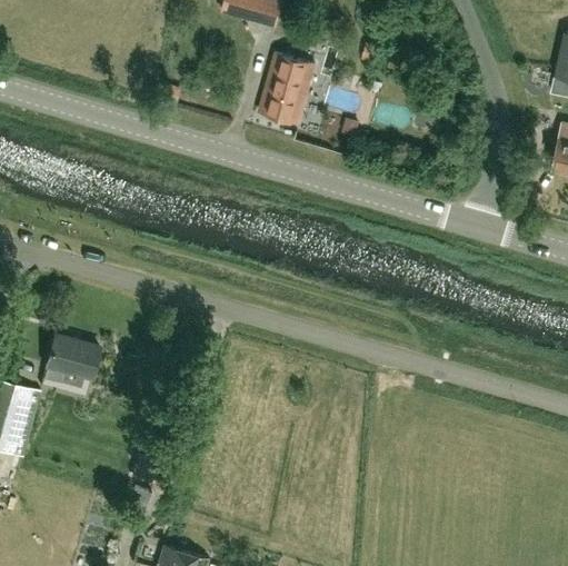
[(275,28),(282,0),(223,0),(221,12),(275,28)]
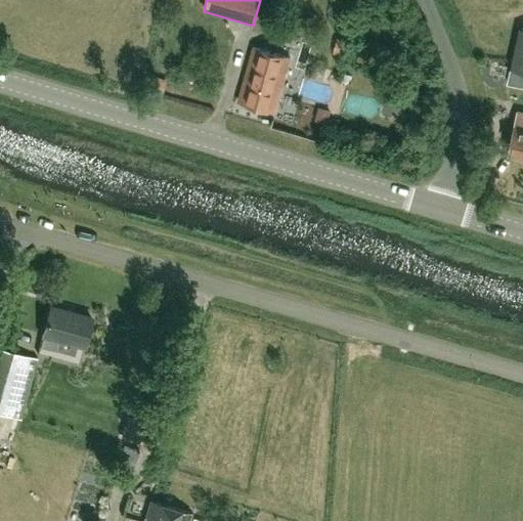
[(522,32),(519,31),(510,71),(522,73),(522,32)]
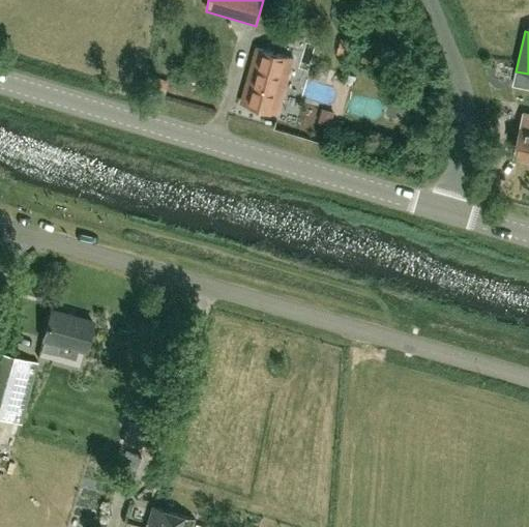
[(378,67),(382,55),(364,50),(361,62),(378,67)]
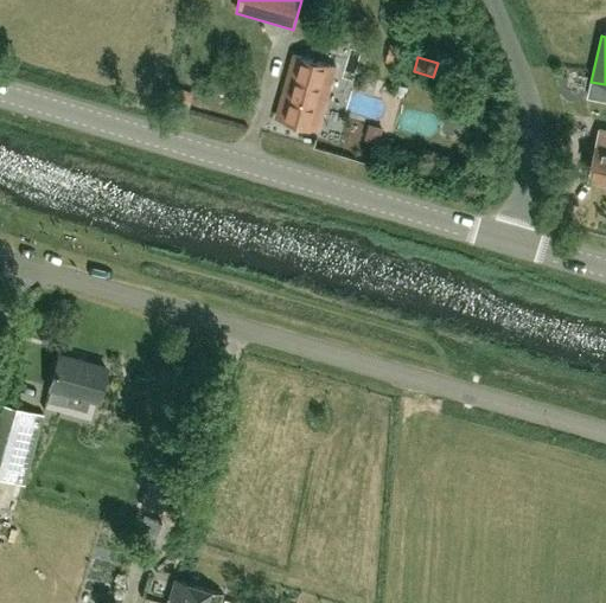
[(292,58),(286,76),(273,120),(314,133),(333,70),(292,58)]
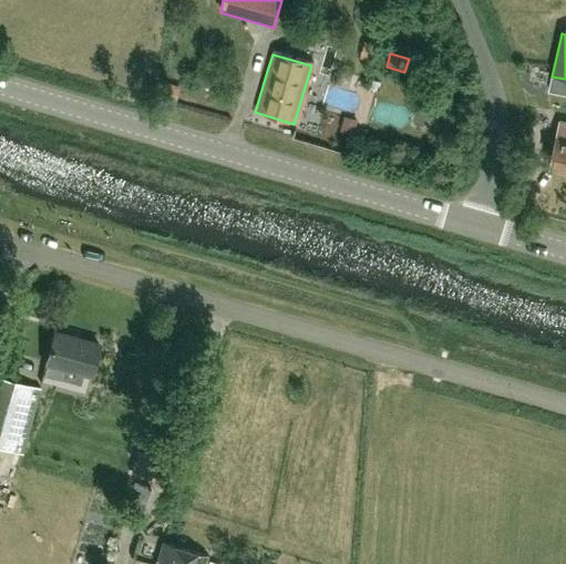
[(181,90),(166,84),(160,100),(175,105),(181,90)]
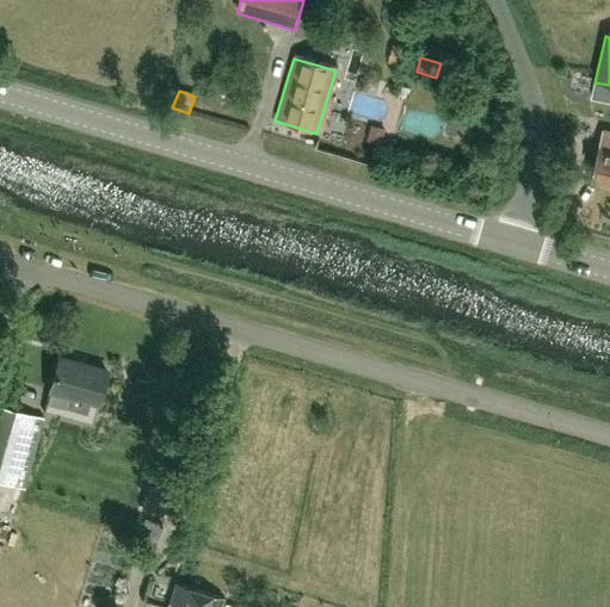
[(381,147),(384,132),(370,128),(365,143),(381,147)]
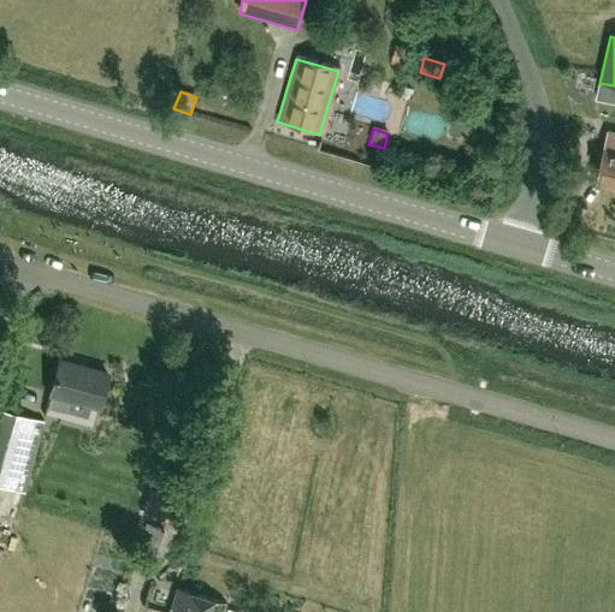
[(614,189),(614,136),(608,135),(605,149),(604,149),(596,185),(614,189)]
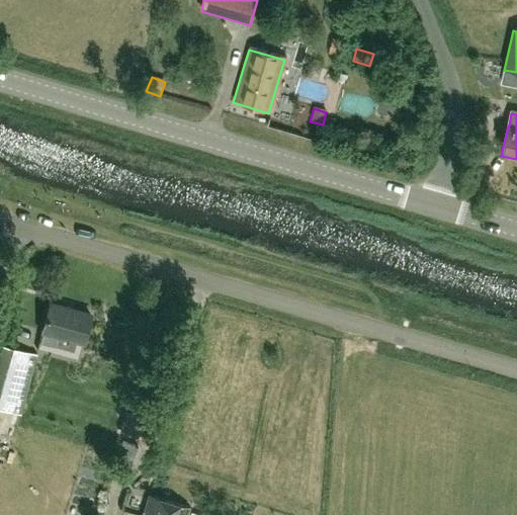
[(82,345),(90,318),(70,312),(50,306),(41,333),(59,338),(57,348),(72,352),(75,343),(82,345)]
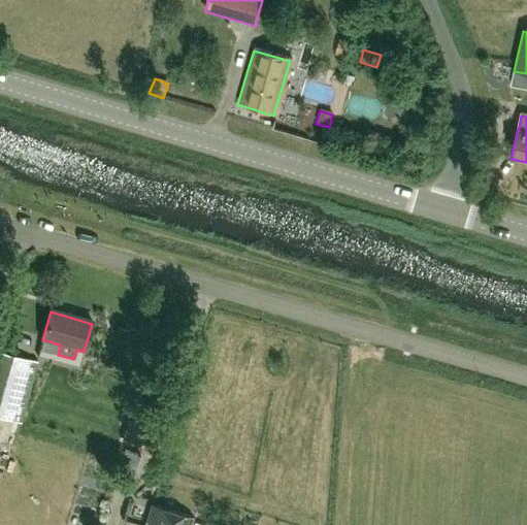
[(0,419),(19,425),(36,362),(0,351),(0,419)]
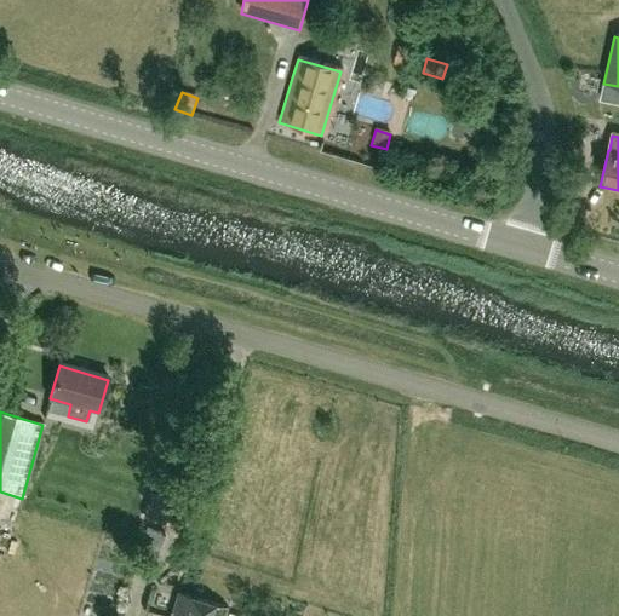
[(141,550),(162,557),(168,536),(145,529),(141,550)]
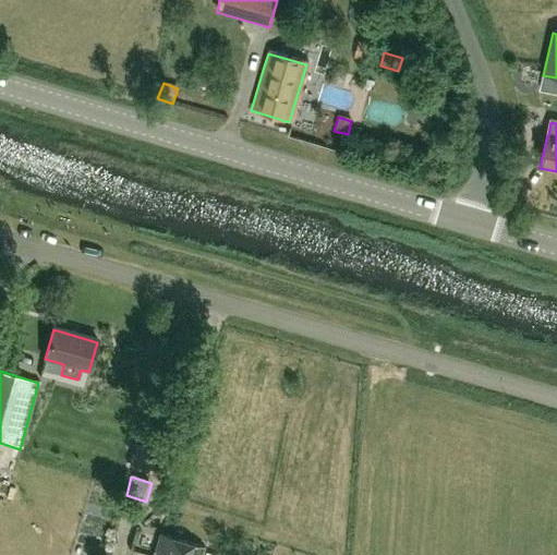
[(197,554),(200,549),(158,538),(154,554),(197,554)]
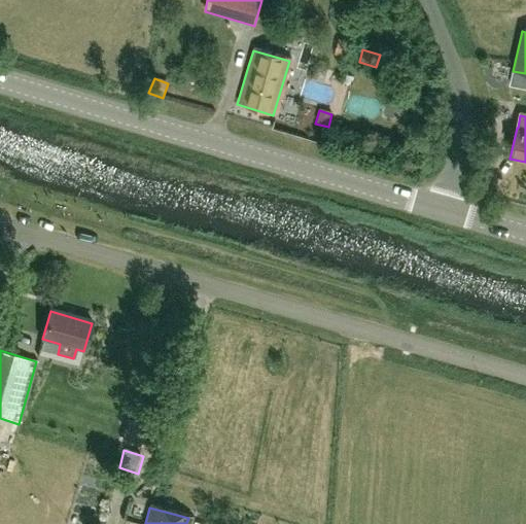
All buildings are outlined.
